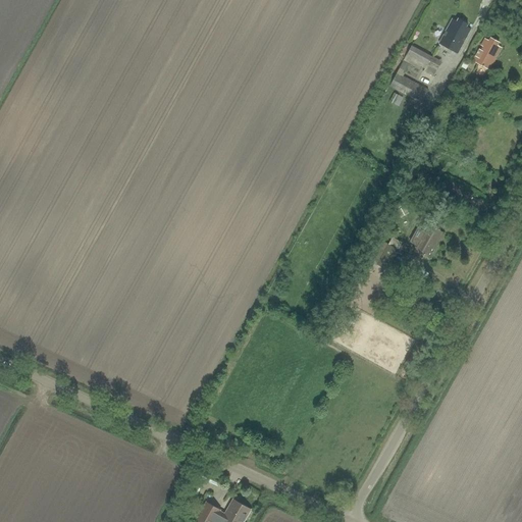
[(458,53),(471,28),(454,18),(440,44),(458,53)]
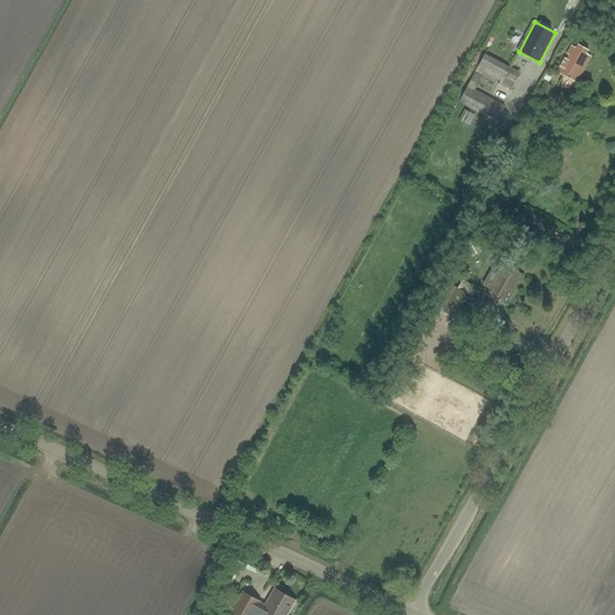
[(575,83),(590,55),(586,53),(589,48),(579,43),(577,47),(572,45),(556,72),(575,83)]
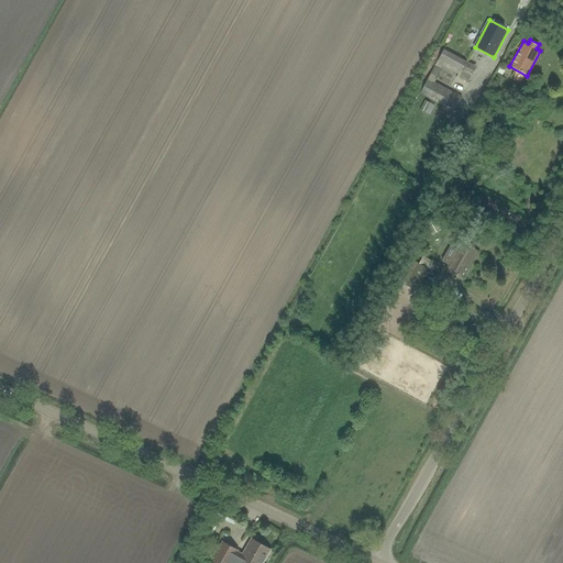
[(420,94),(455,112),(463,97),(454,92),(461,80),(470,85),(478,68),(443,50),(420,94)]
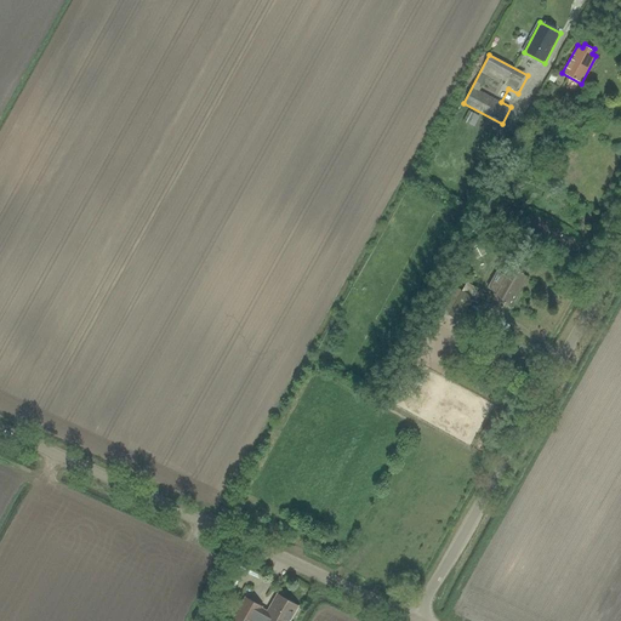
[(466,120),(478,126),(483,115),(471,109),(466,120)]
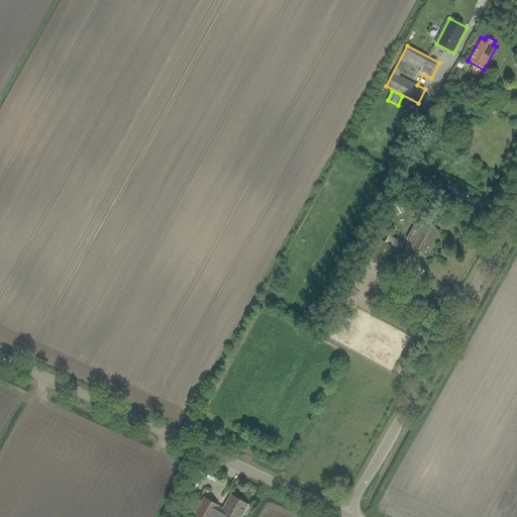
[(422,221),(408,245),(424,255),(438,230),(434,228),(436,224),(428,219),(425,223),(422,221)]
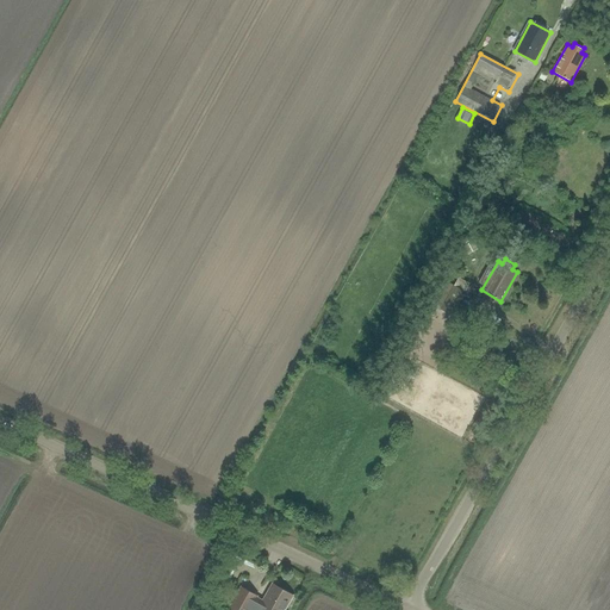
[(453,286),(441,307),(440,311),(450,317),(452,316),(462,322),(468,309),(459,304),(465,292),(453,286)]
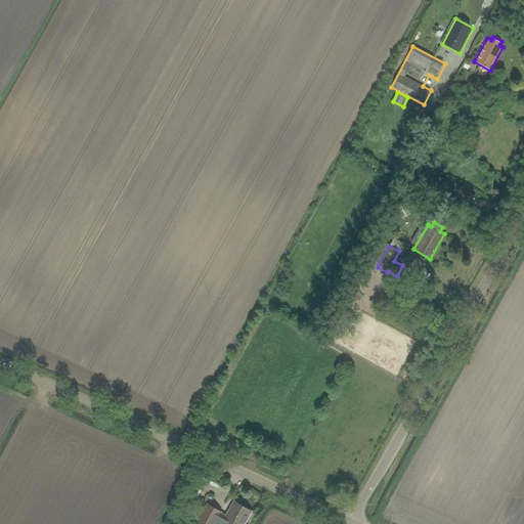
[(245,523),(246,523),(254,512),(235,501),(227,516),(222,513),(220,518),(224,521),(222,523),(239,523),(242,522),(245,523)]
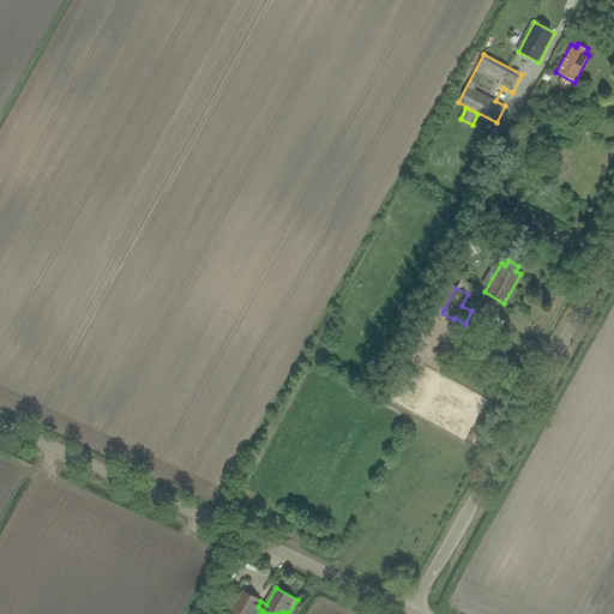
[(260,601),(262,600),(245,590),(230,613),(253,613),(258,607),(260,601)]
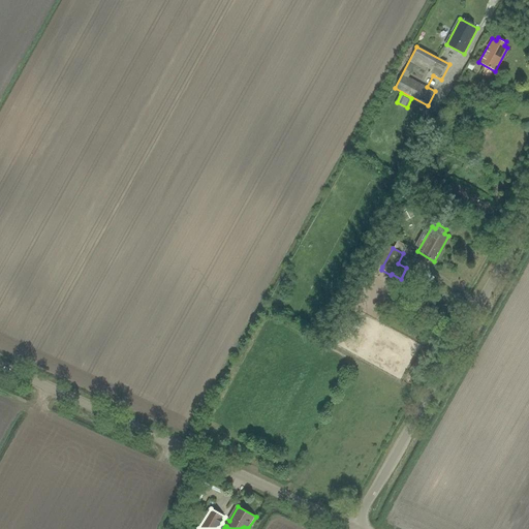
All buildings are outlined.
